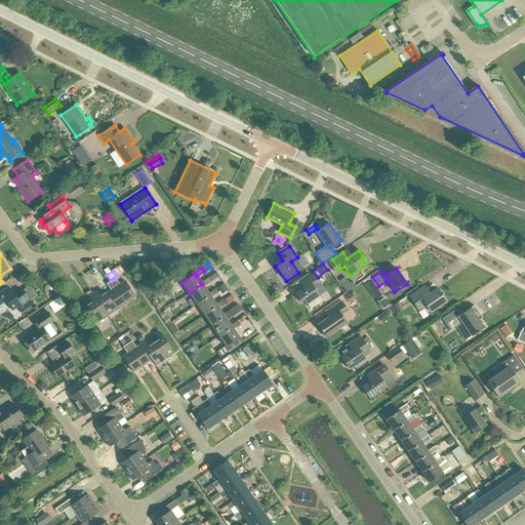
[(216,272),(208,278),(211,282),(219,276),(216,272)]
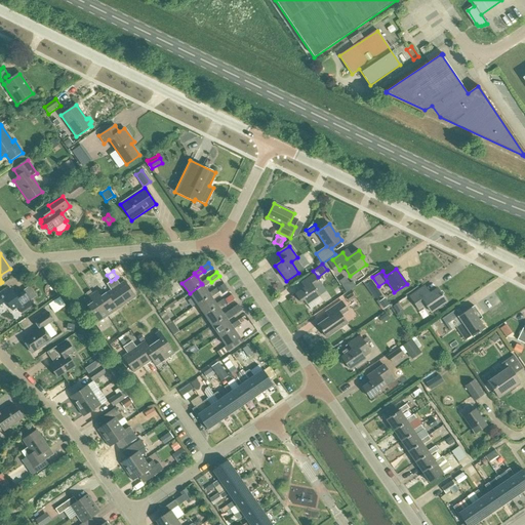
[(295,294),(300,303),(304,300),(307,305),(320,295),(315,289),(322,284),(314,273),(300,283),(305,288),(295,294)]
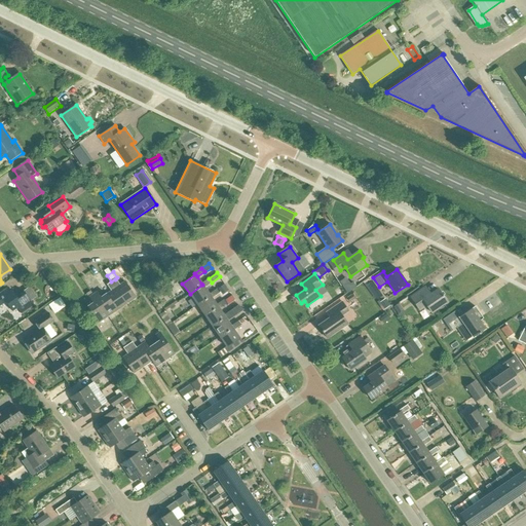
[(190,294),(197,305),(210,296),(209,294),(210,294),(204,288),(212,283),(209,278),(201,284),(202,285),(190,294)]
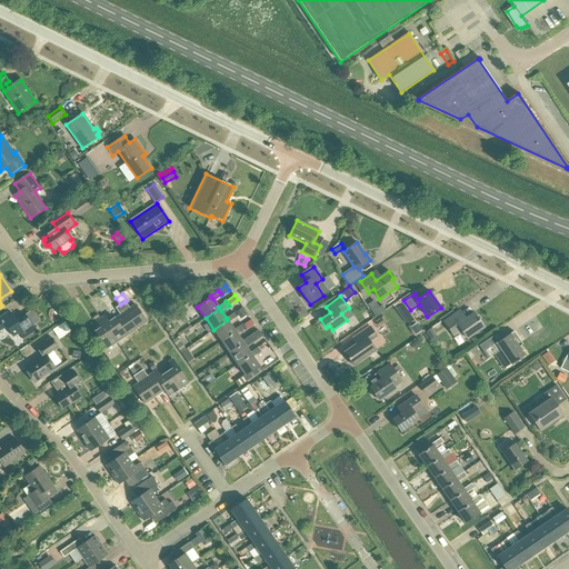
[(120,305),(137,329),(147,321),(135,305),(129,308),(125,302),(120,305)]
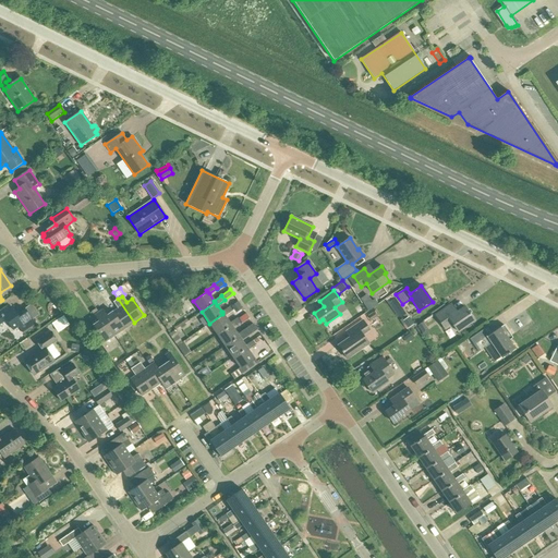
[(399,304),(393,296),(388,301),(393,308),(399,304)]
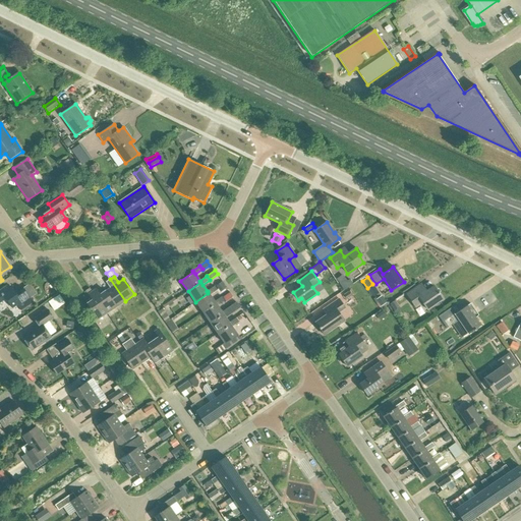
[(338,281),(343,288),(348,284),(344,278),(338,281)]
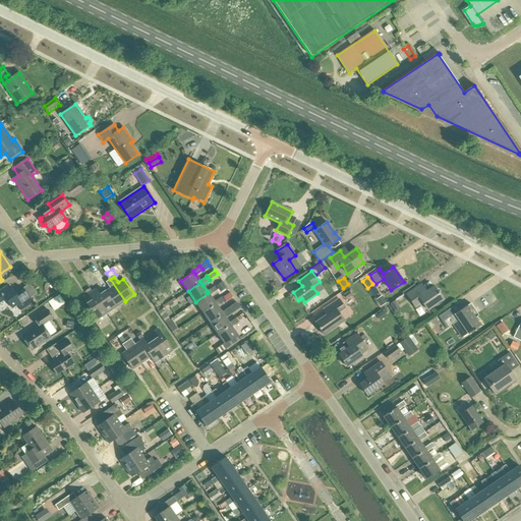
[(105,292),(116,307),(125,301),(110,279),(106,282),(110,288),(105,292)]
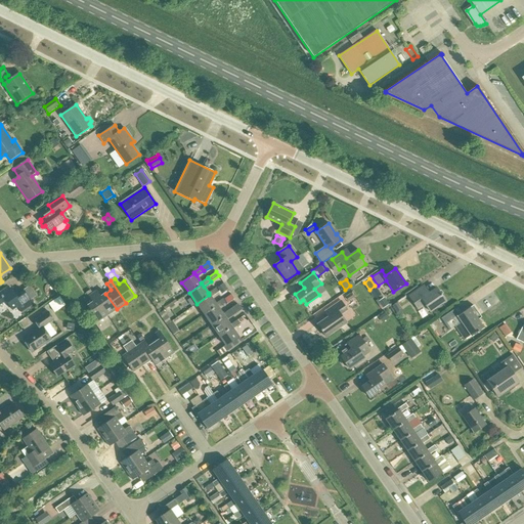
[(423,287),(409,297),(419,310),(426,305),(430,312),(446,301),(437,289),(429,295),(423,287)]
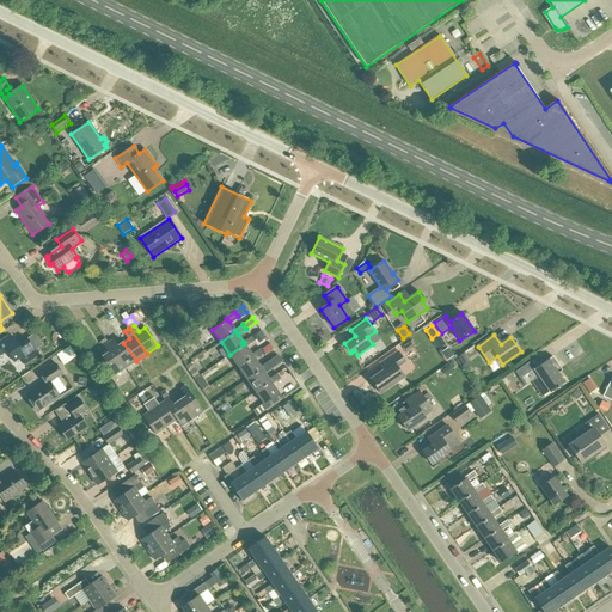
[(230,355),(238,367),(254,356),(252,355),(252,354),(246,347),(255,341),(251,336),(244,342),(243,342),(244,344),(230,355)]
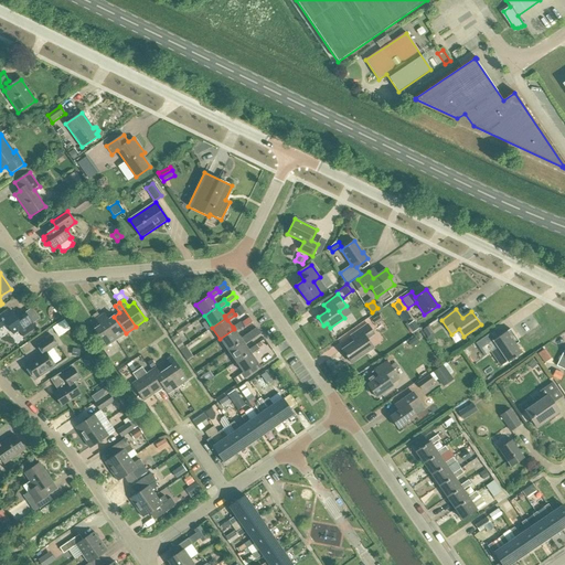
[(19,331),(22,337),(35,327),(27,313),(18,319),(13,312),(10,315),(7,311),(0,316),(0,328),(7,324),(13,334),(19,331)]
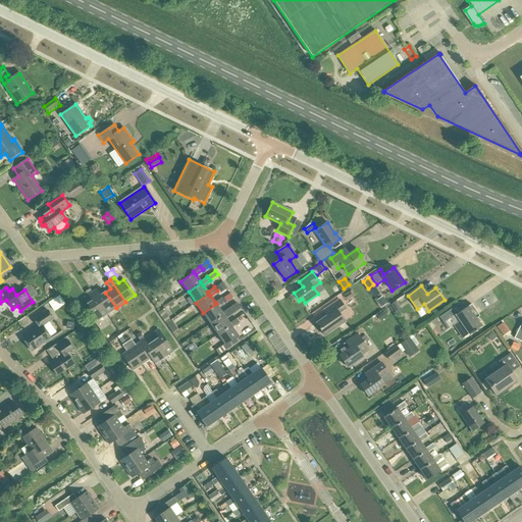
[(92,293),(107,314),(116,308),(105,293),(100,296),(96,290),(92,293)]
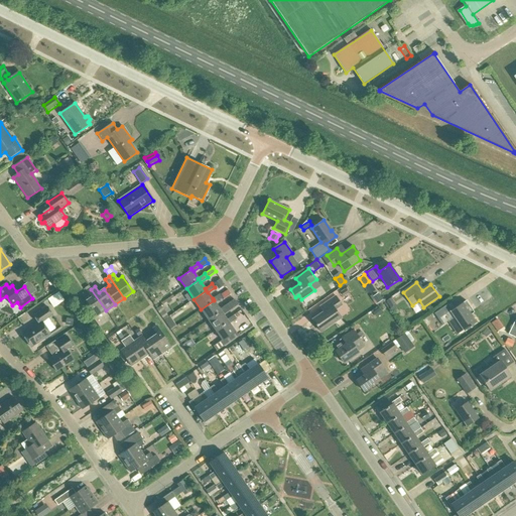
[(340,291),(343,296),(348,292),(345,287),(340,291)]
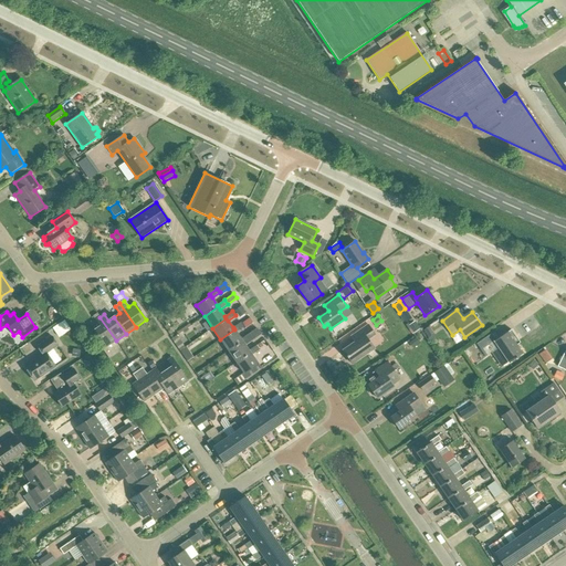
[(94,331),(106,347),(116,341),(100,317),(96,320),(101,326),(94,331)]
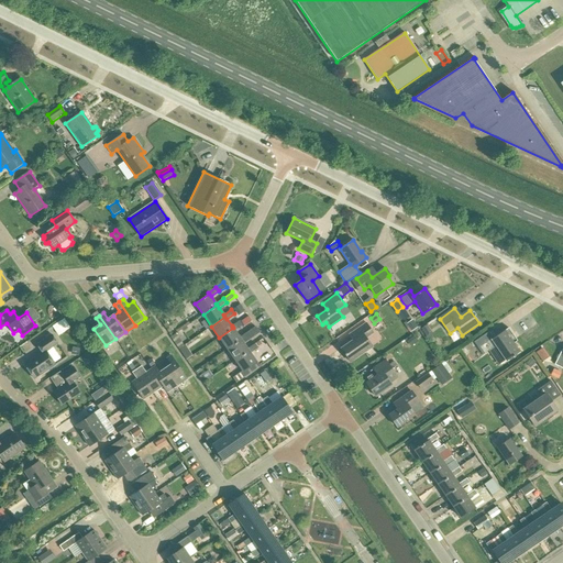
[(247,316),(241,320),(244,326),(251,321),(247,316)]
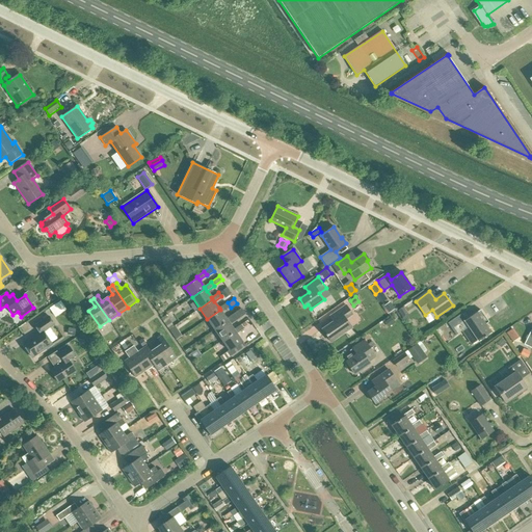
[(62,300),(51,307),(56,316),(68,309),(62,300)]
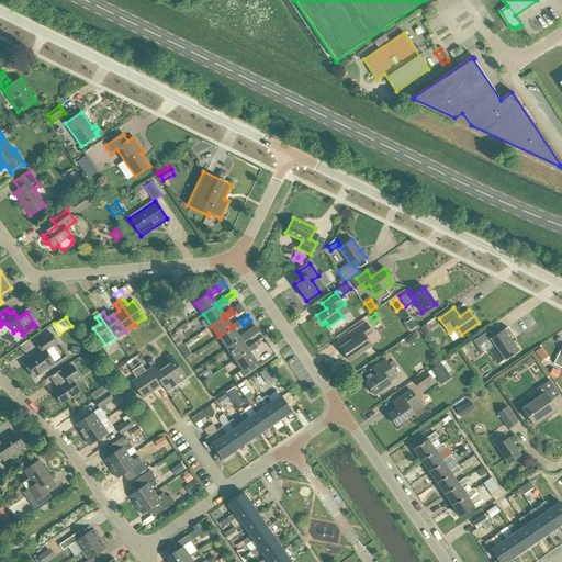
[(405,322),(411,330),(412,333),(417,328),(416,326),(417,326),(412,318),(405,322)]
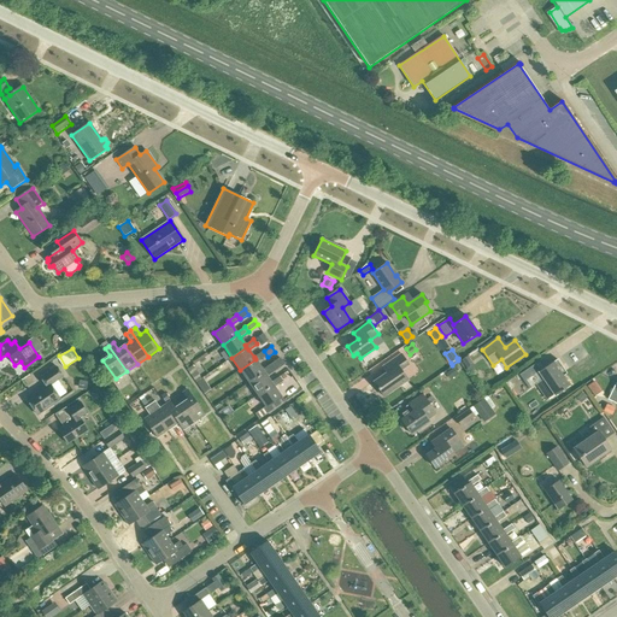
[(240,370),(248,382),(264,371),(263,370),(257,362),(265,357),(263,352),(254,357),(254,358),(256,359),(240,370)]
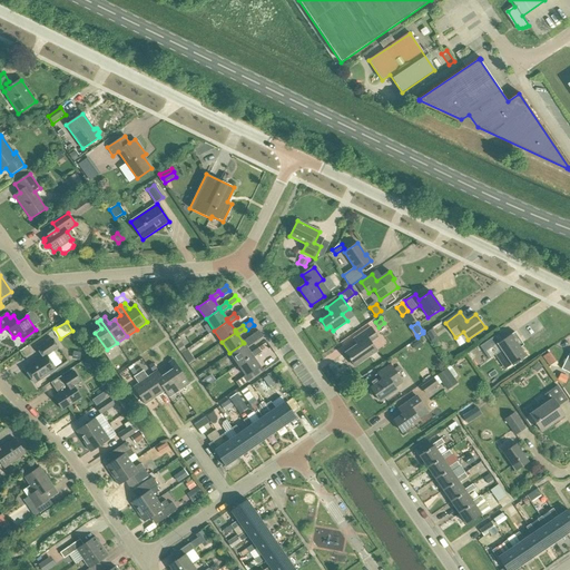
[(377,352),(371,343),(379,337),(371,327),(353,340),(357,345),(345,353),(355,367),(377,352)]
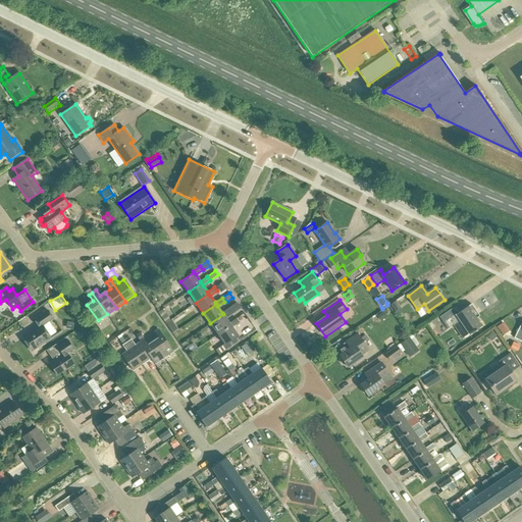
[(400,307),(396,300),(389,304),(394,311),(400,307)]
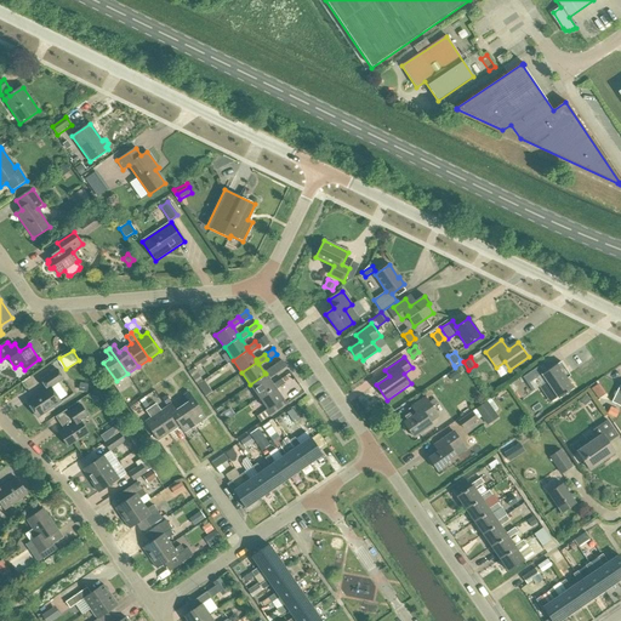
[(250,385),(258,398),(274,387),(273,385),(269,379),(286,366),(281,360),(265,372),(266,374),(250,385)]
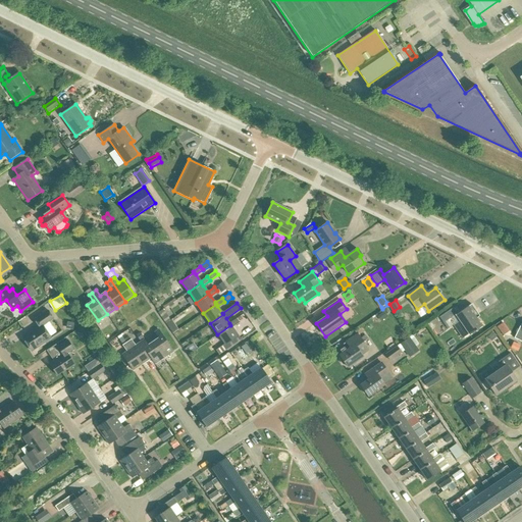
[(440,317),(448,328),(460,321),(469,335),(482,327),(474,314),(477,312),(472,304),(456,314),(453,309),(440,317)]
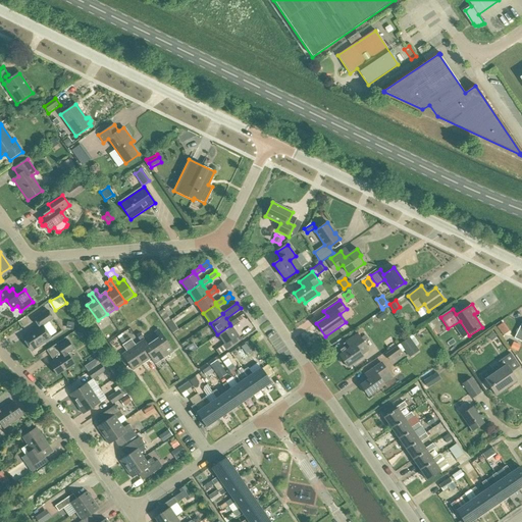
[(376,315),(380,321),(387,316),(383,310),(376,315)]
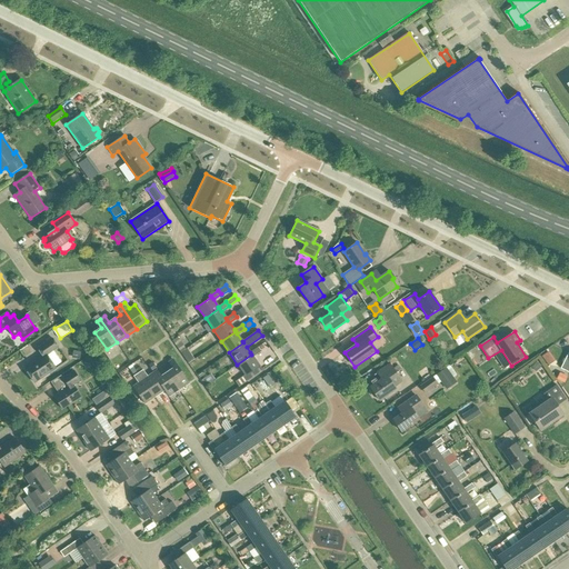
[(25,368),(35,383),(56,369),(47,356),(58,348),(52,339),(38,349),(42,356),(25,368)]
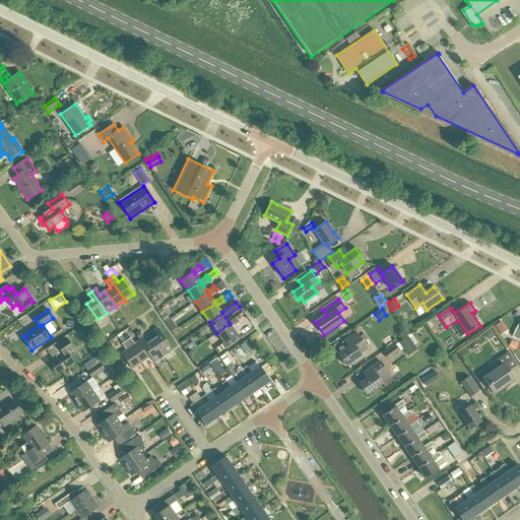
[(216,333),(224,343),(238,334),(232,326),(239,321),(236,317),(229,322),(230,324),(216,333)]
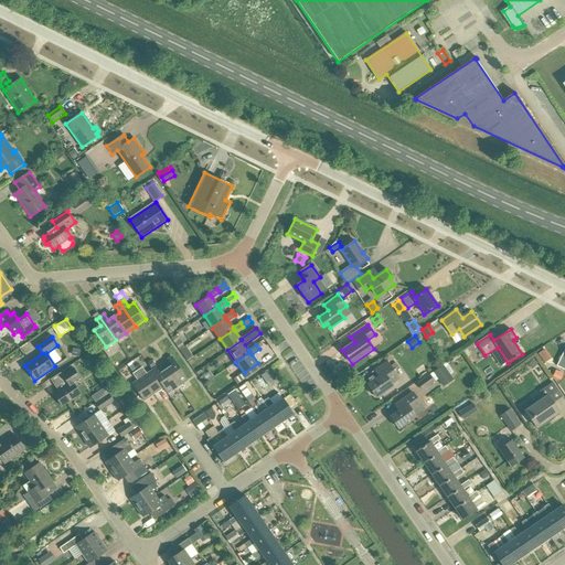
[(178,387),(181,392),(188,388),(183,383),(188,380),(171,356),(167,360),(172,366),(166,370),(178,387)]
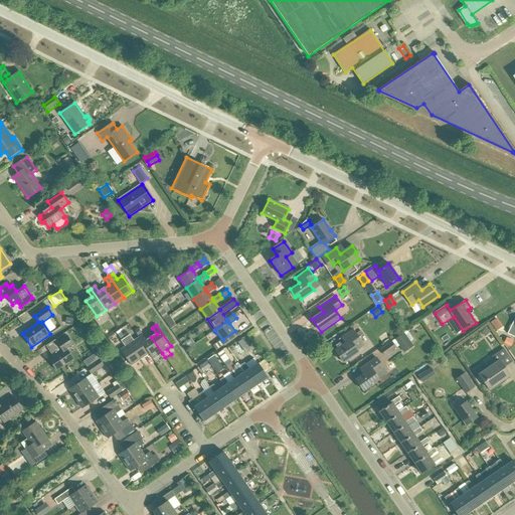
[(342,358),(345,363),(359,352),(358,350),(365,346),(354,330),(343,338),(346,343),(336,350),(338,353),(337,354),(337,355),(339,359),(340,359),(342,358)]
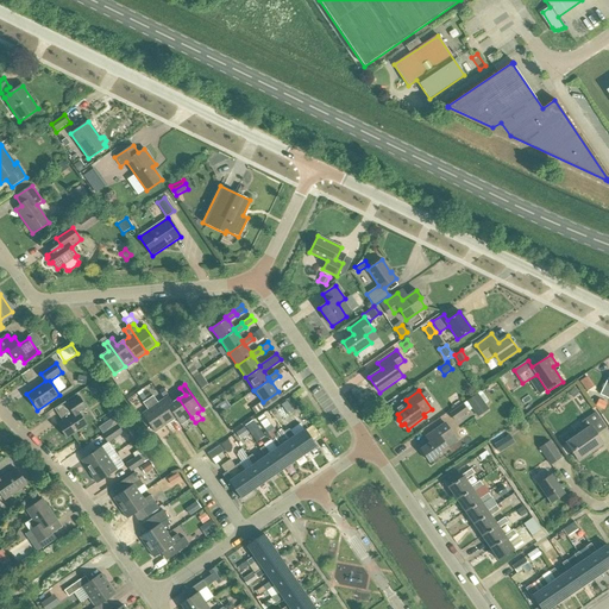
[(466,401),(477,416),(488,408),(485,405),(489,402),(481,390),(478,393),(477,393),(466,401)]
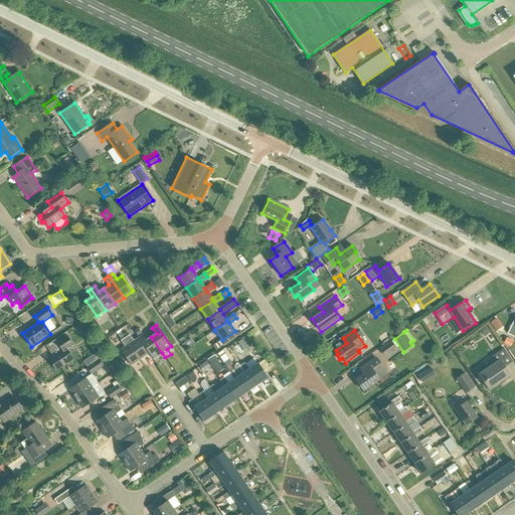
[(125,338),(140,359),(149,353),(138,338),(134,341),(130,335),(125,338)]
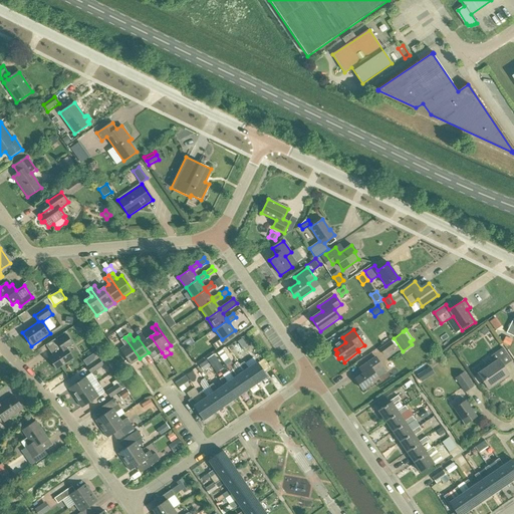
[(138,337),(149,352),(153,358),(162,352),(151,336),(146,340),(142,334),(138,337)]
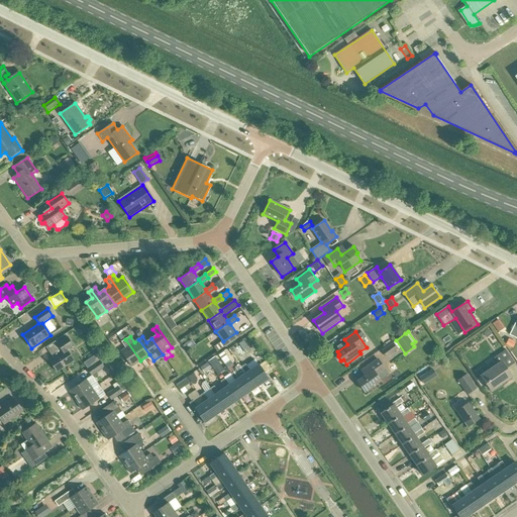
[(49,360),(57,372),(74,360),(67,350),(73,346),(67,337),(57,343),(63,352),(49,360)]
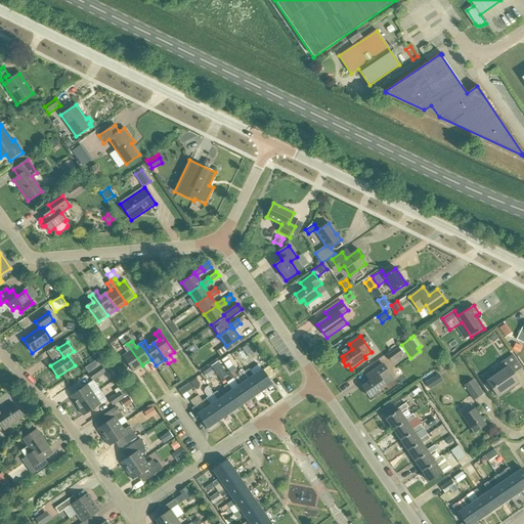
[(512,349),(520,352),(522,347),(515,343),(512,349)]
